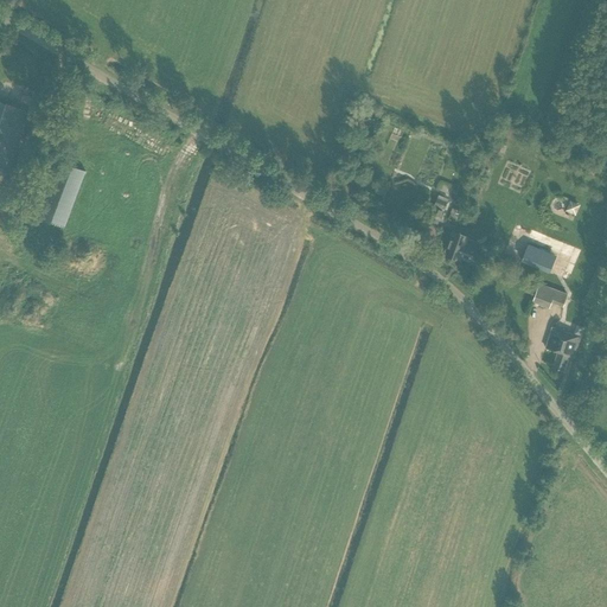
[(0,189),(2,190),(30,113),(0,102),(0,189)]
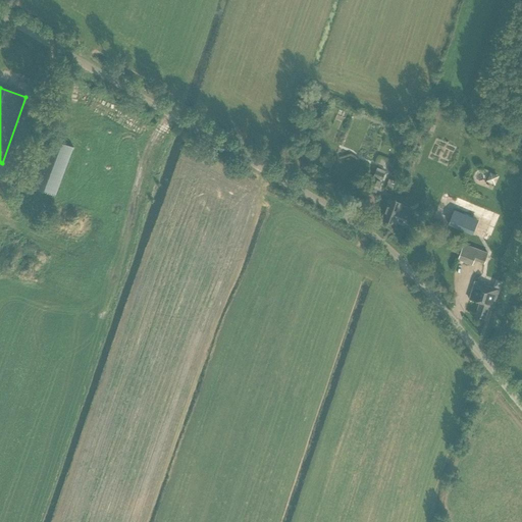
[(348,113),(338,109),(336,116),(345,119),(348,113)]
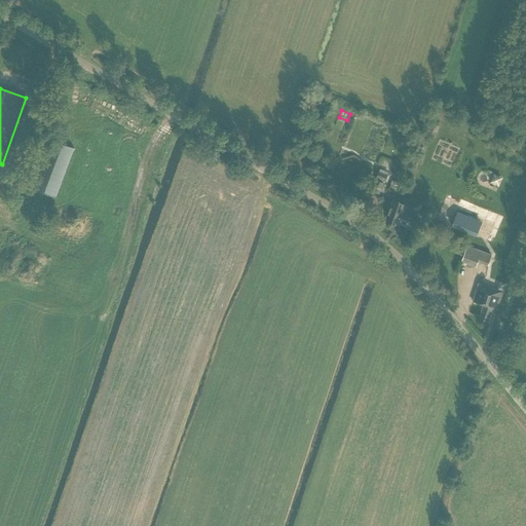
[(55,198),(75,149),(51,140),(33,189),(55,198)]
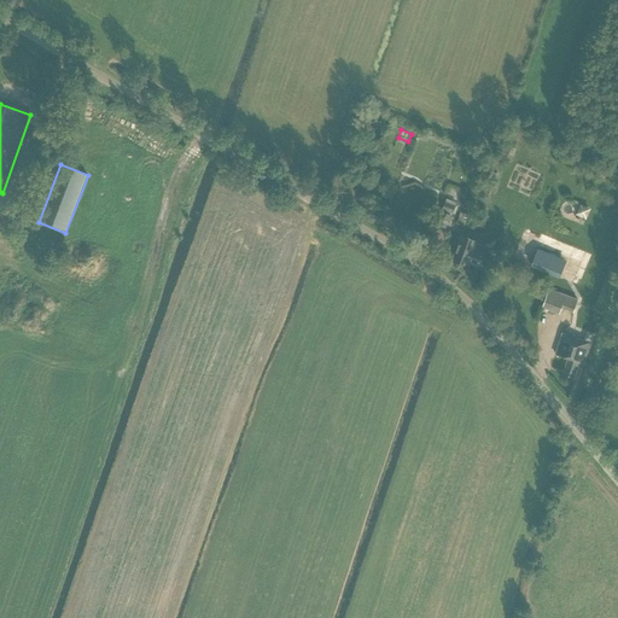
[(453,214),(455,207),(445,202),(442,209),(453,214)]
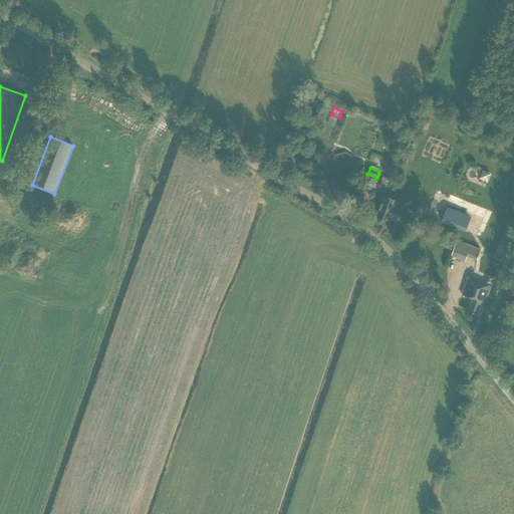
[(480,178),(489,182),(493,172),(483,169),(480,178)]
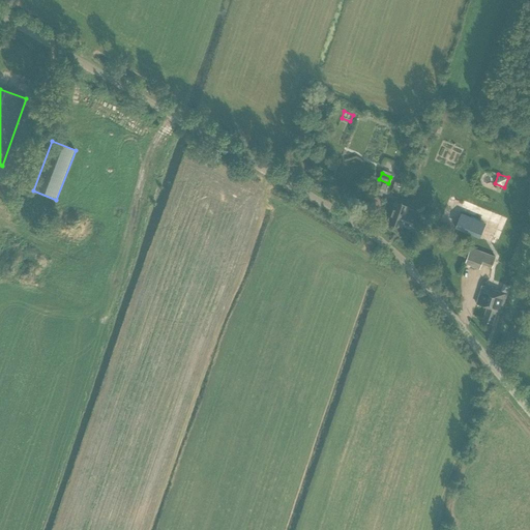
[(382,196),(386,184),(379,181),(375,193),(382,196)]
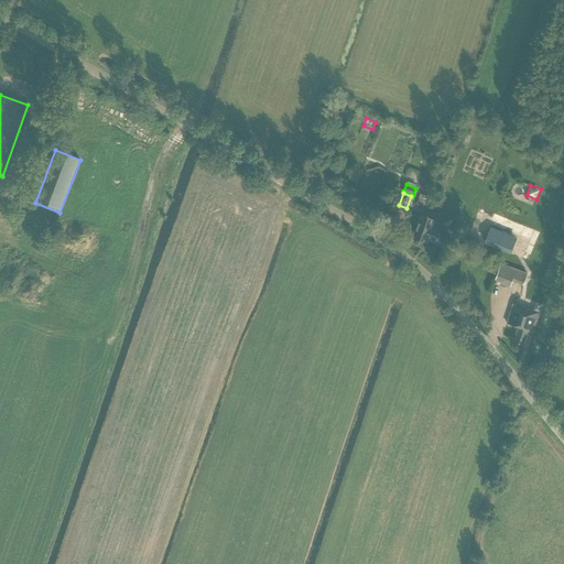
[(425,205),(427,197),(421,195),(419,203),(425,205)]
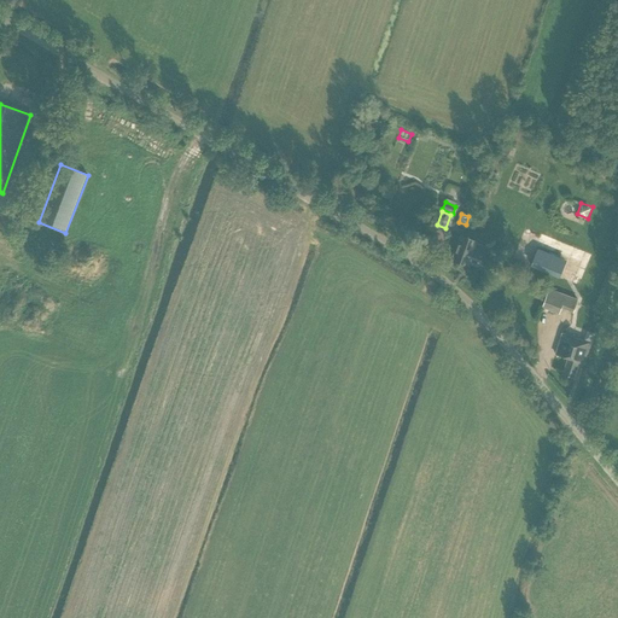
[(484,268),(489,255),(491,249),(477,244),(478,242),(461,235),(452,261),(470,267),(471,263),(484,268)]
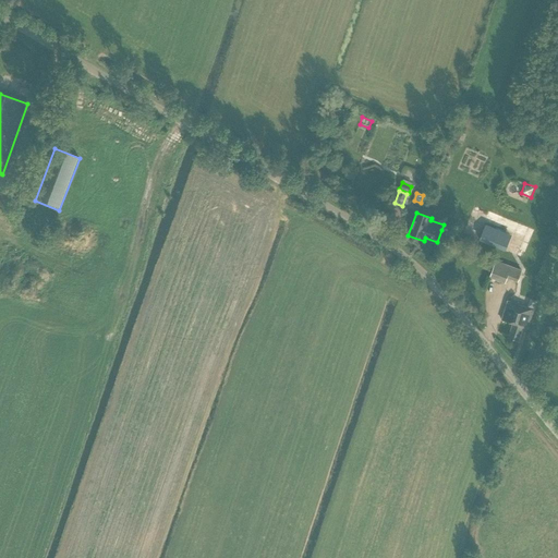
[(519,282),(523,270),(496,261),(490,278),(505,283),(507,278),(519,282)]
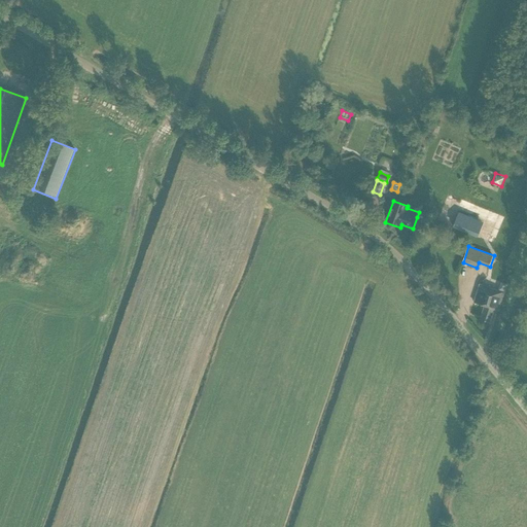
[(498,310),(503,292),(480,284),(473,302),(485,306),(480,319),(489,322),(494,309),(498,310)]
